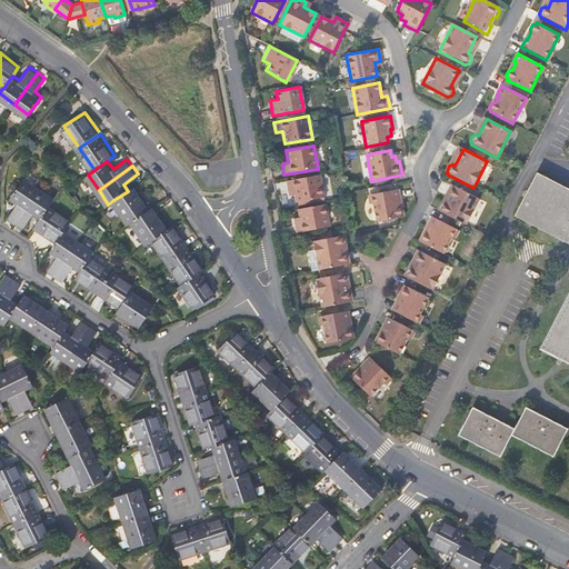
[(568,189),(537,172),(515,216),(568,243),(568,189)]
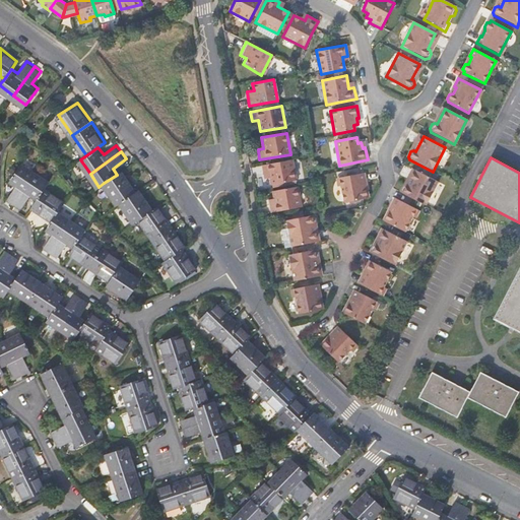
[(260,166),(263,176),(268,175),(270,186),(296,181),(291,159),(260,166)]
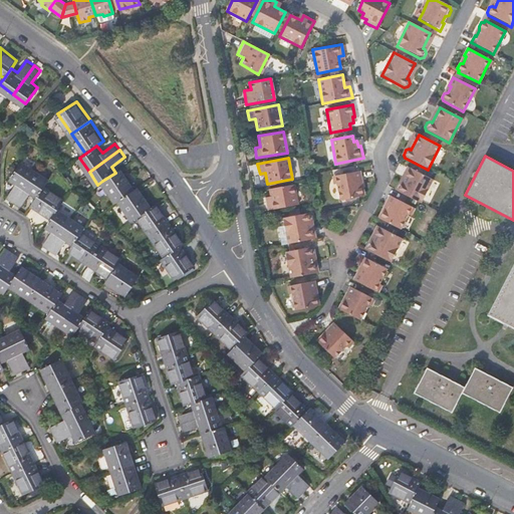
[(8,194),(15,199),(35,170),(21,160),(10,177),(17,182),(8,194)]
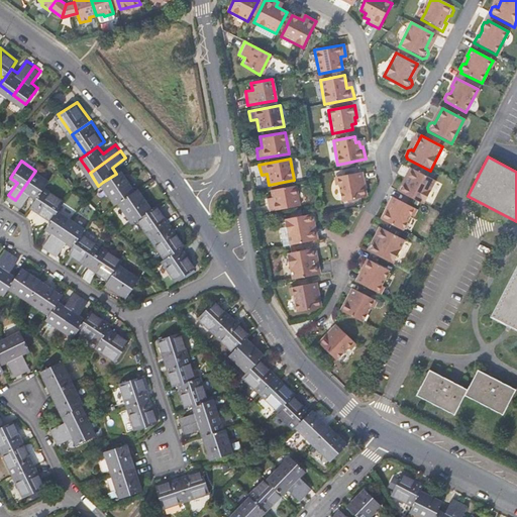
[(117,202),(121,200),(136,190),(123,169),(116,174),(103,182),(117,202)]
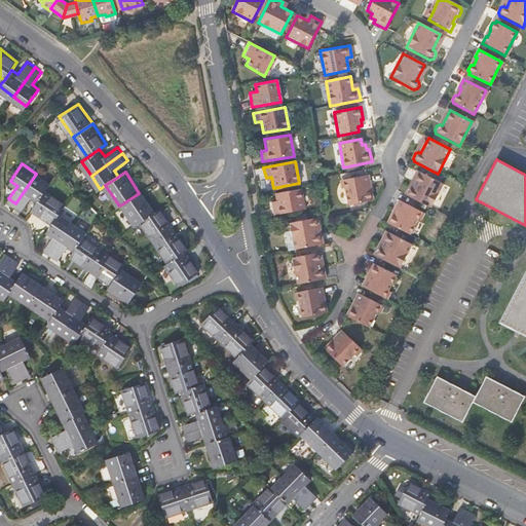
[(408,188),(406,193),(407,196),(430,209),(443,185),(421,173),(413,189),(411,187),(408,188)]
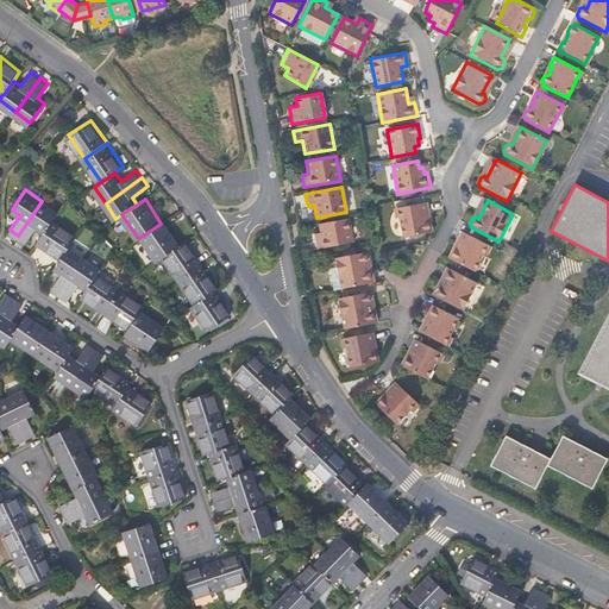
[(57,211),(42,201),(18,236),(26,242),(37,226),(44,231),(52,219),(57,211)]
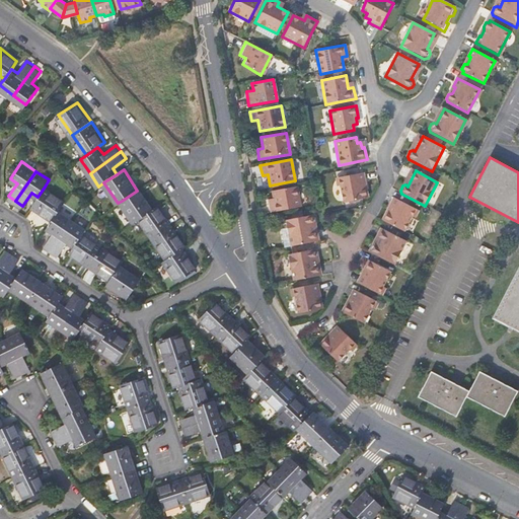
[(339,178),(341,187),(344,204),(366,200),(365,198),(367,196),(366,190),(364,189),(363,182),(365,181),(363,173),(339,178)]
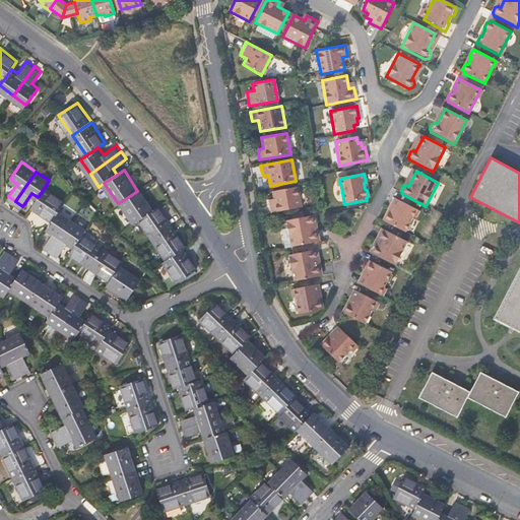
[(33,205),(53,219),(59,210),(65,201),(45,187),(38,197),(33,205)]
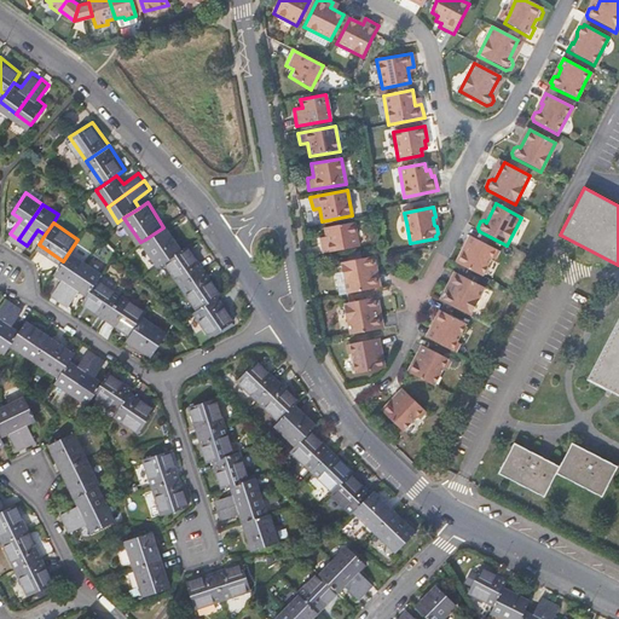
[(319,243),(322,254),(358,247),(353,223),(323,229),(325,241),(319,243)]
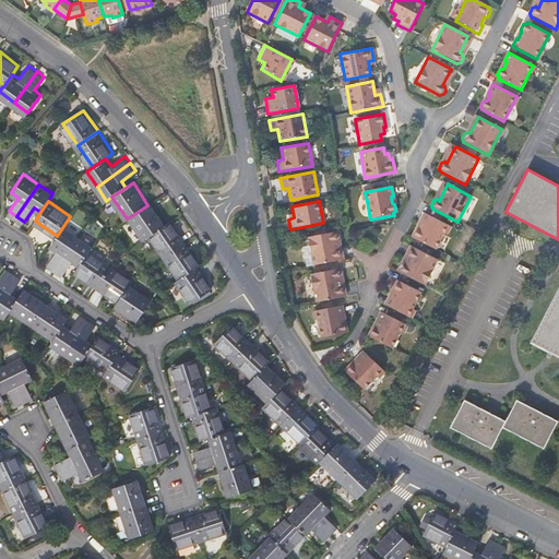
[(145,238),(151,234),(166,224),(151,202),(147,205),(131,216),(145,238)]
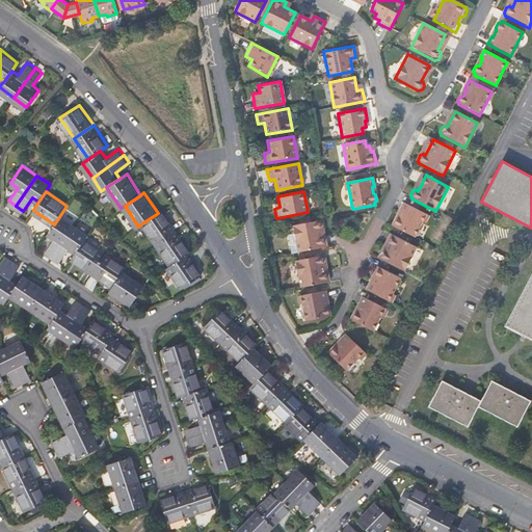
[(395,218),(393,223),(394,225),(393,227),(414,238),(422,222),(426,214),(403,203),(399,210),(401,212),(398,217),(395,218)]
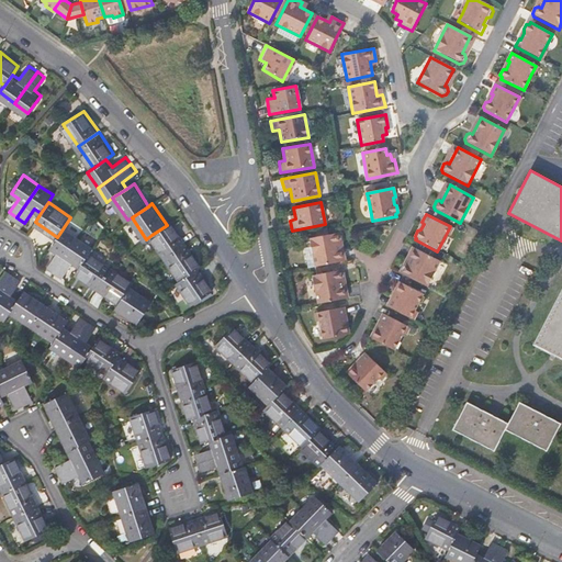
[(168,258),(188,244),(172,221),(167,225),(152,235),(168,258)]
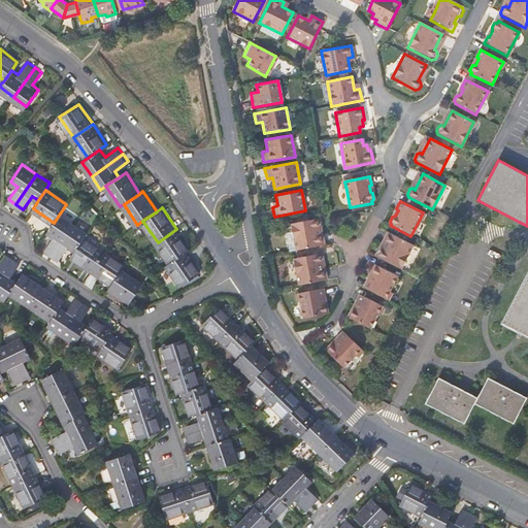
[(74,223),(60,213),(54,223),(48,231),(55,236),(46,250),(54,255),(74,223)]
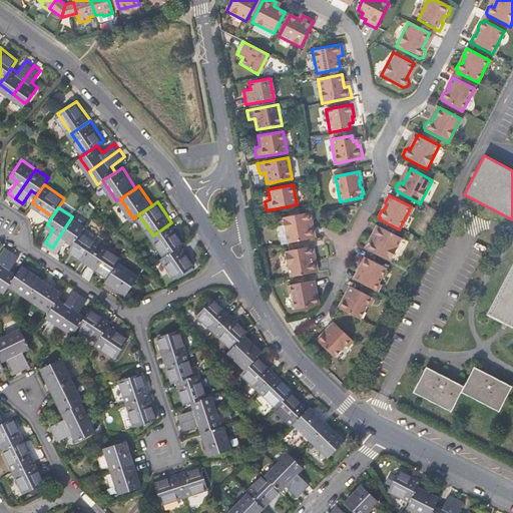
[(276,226),(280,244),(310,238),(306,222),(308,222),(310,219),(309,213),(307,212),(281,217),(283,224),(276,226)]
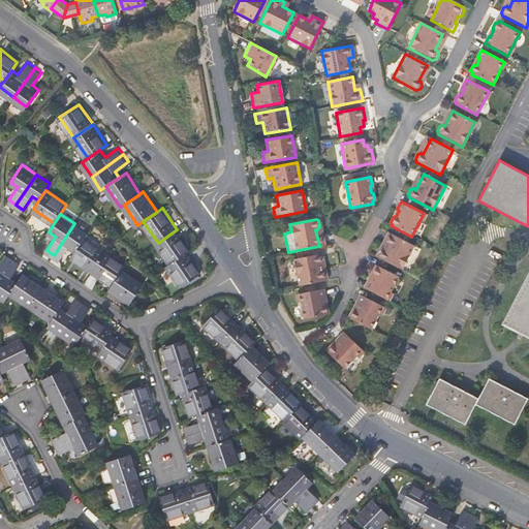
[(88,234),(74,223),(54,255),(61,259),(69,246),(76,251),(86,238),(88,234)]
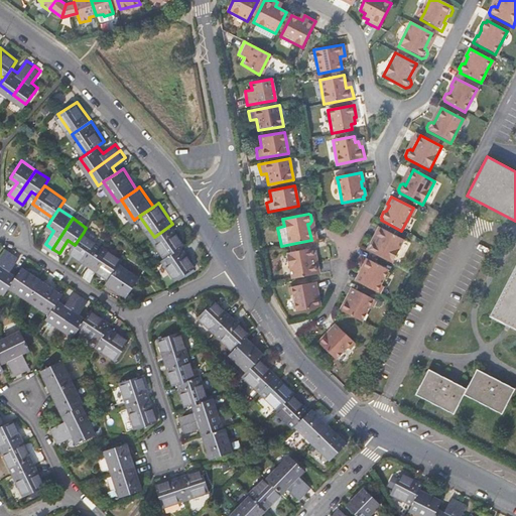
[(167,256),(182,246),(185,243),(172,224),(154,237),(167,256)]
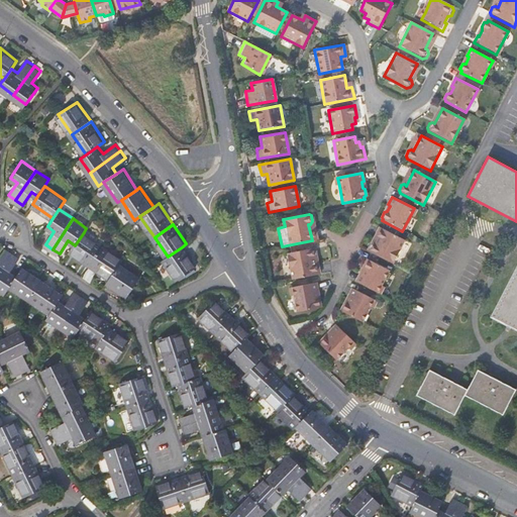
[(383,230),(376,244),(374,243),(370,244),(368,249),(369,252),(392,264),(404,240),(383,230)]
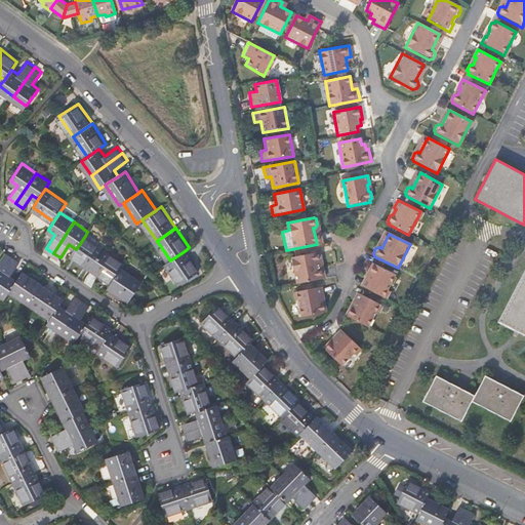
[(72,255),(92,269),(105,249),(85,236),(76,249),(72,255)]
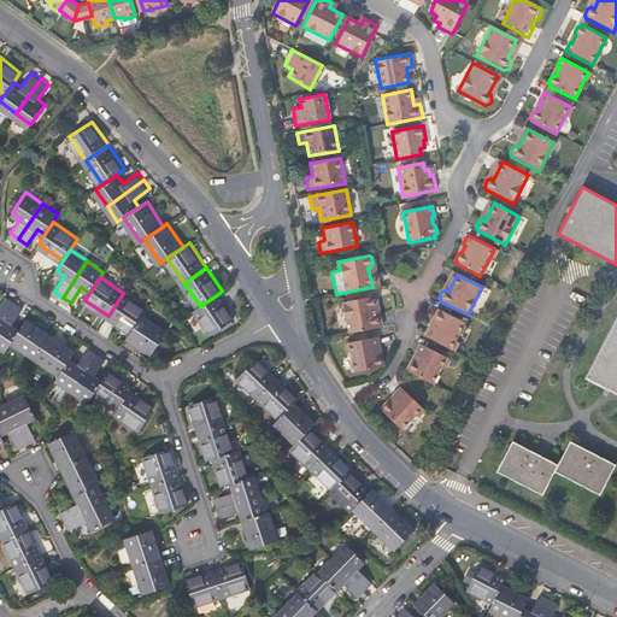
[(123,293),(109,316),(133,333),(145,315),(147,310),(123,293)]
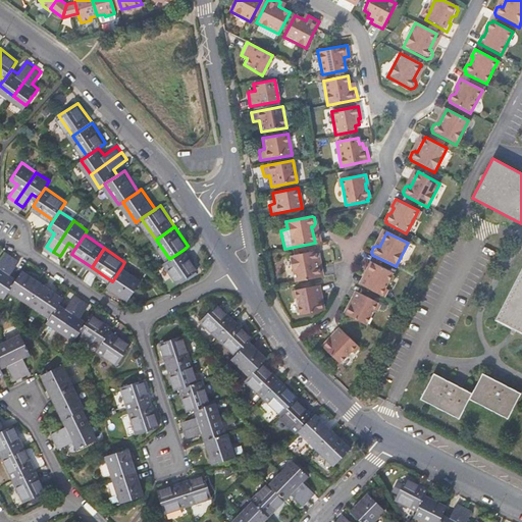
[(198,268),(185,249),(169,259),(165,262),(179,281),(198,268)]
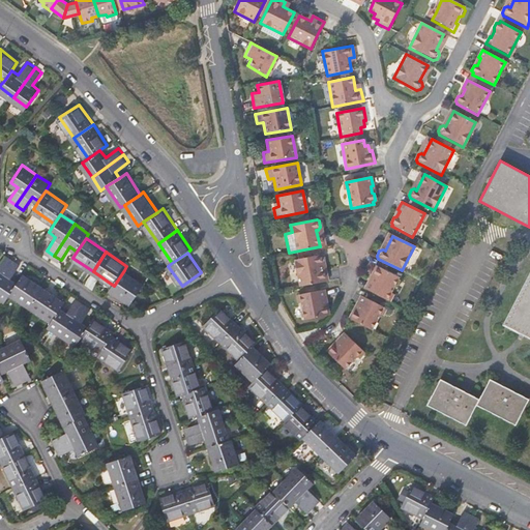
[(0,278),(13,260),(5,255),(0,262),(0,278)]
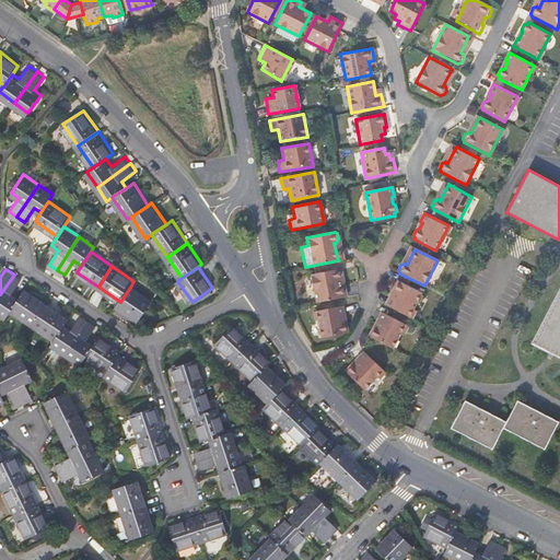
[(310,275),(315,303),(340,298),(337,280),(339,279),(341,276),(340,270),(337,269),(310,275)]
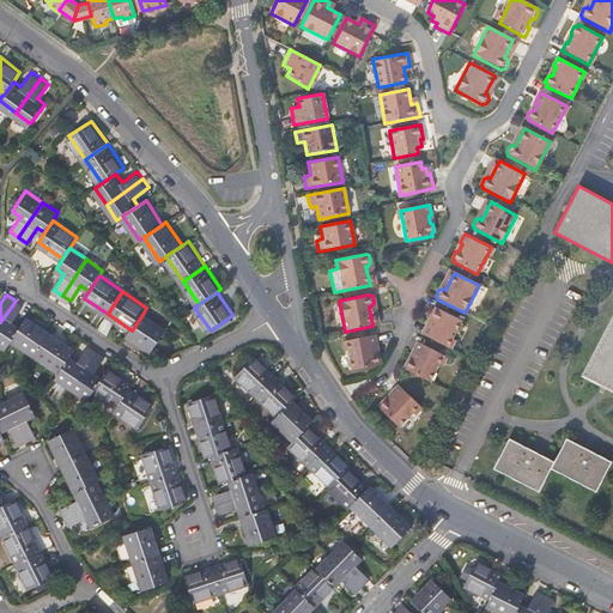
[(12,339),(19,327),(12,321),(23,305),(16,301),(0,322),(0,341),(7,346),(12,339)]
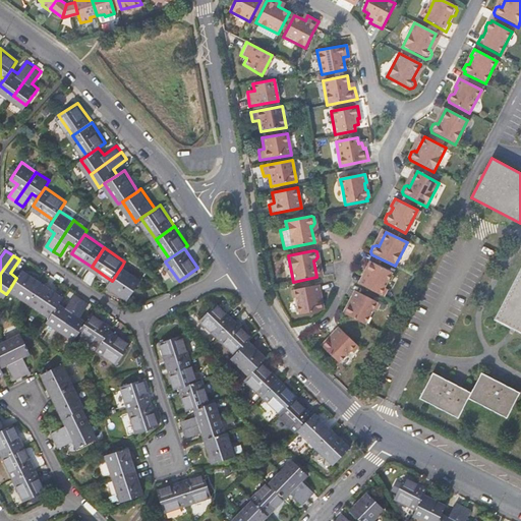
[(366,272),(362,278),(360,277),(357,284),(380,295),(384,288),(392,273),(370,262),(370,263),(367,264),(365,269),(366,272)]
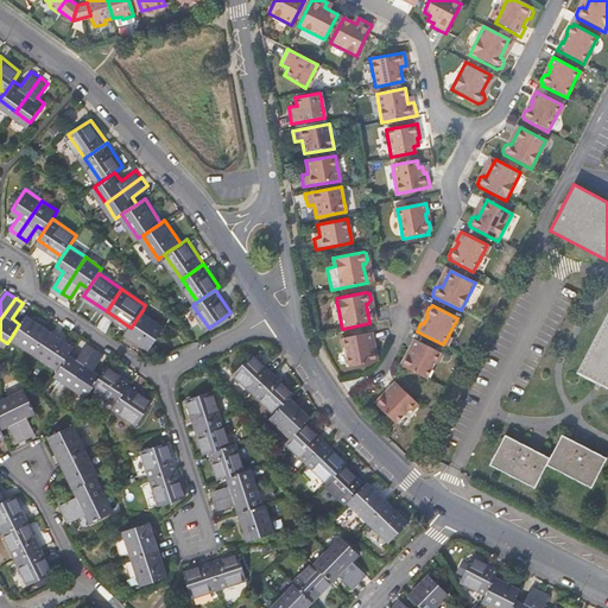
[(143,310),(131,328),(127,331),(151,347),(165,325),(143,310)]
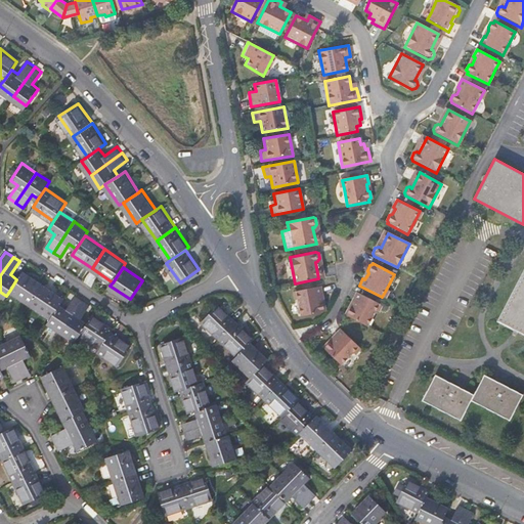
[(31,303),(44,284),(24,269),(16,279),(10,290),(31,303)]
